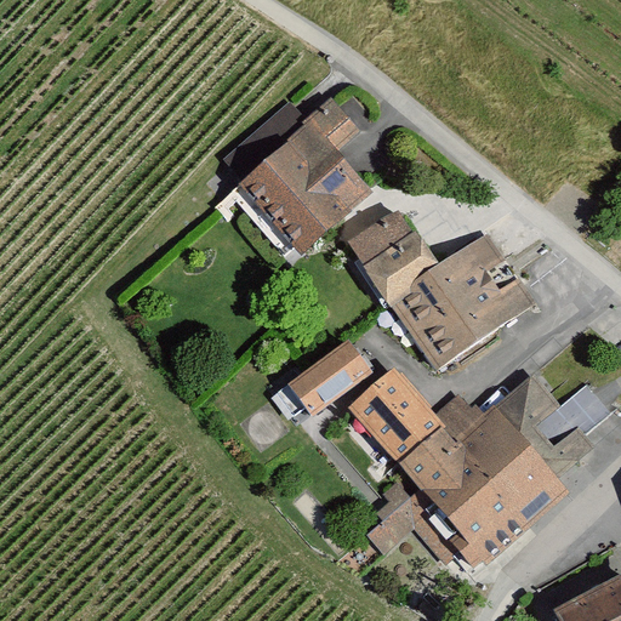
[(244,191),(302,257),(374,193),(341,152),(362,132),(331,98),(244,191)]
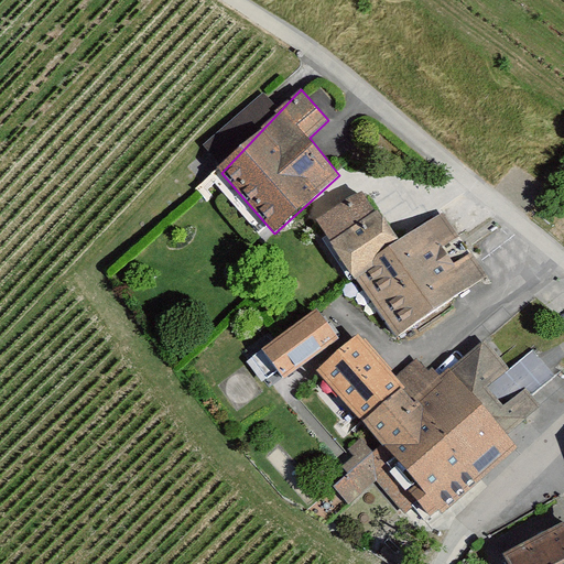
[(317,219),(401,336),(487,278),(444,214),(401,239),(362,192),(317,219)]
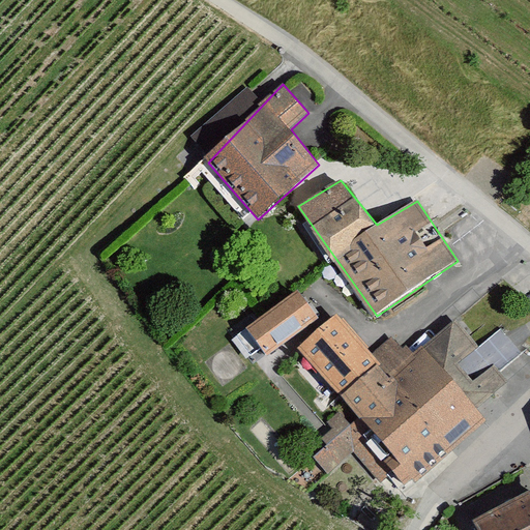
[(247,328),(269,356),(319,318),(296,290),(247,328)]
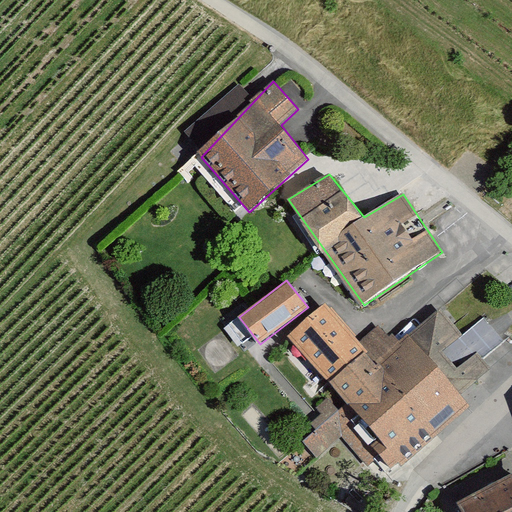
[(403,481),(508,388),(470,345),(439,311),(396,349),(381,332),(365,346),(326,304),(289,336),(337,395),(313,416),(319,423),(297,442),(323,472),(347,451),(370,464),(380,455),(403,481)]
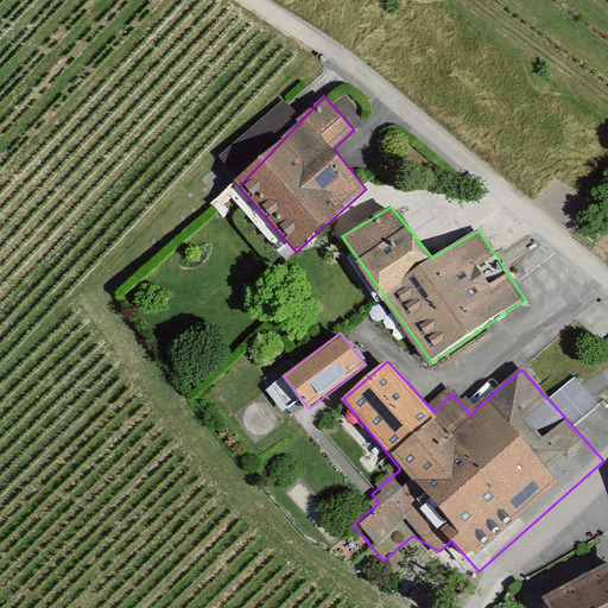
[(548,607),(607,607),(607,564),(543,597),(548,607)]
